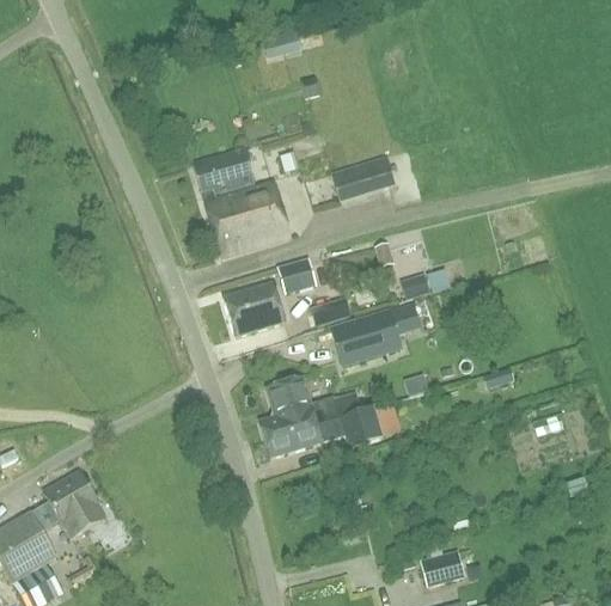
[(268,56),(301,48),(295,28),(263,37),(268,56)]
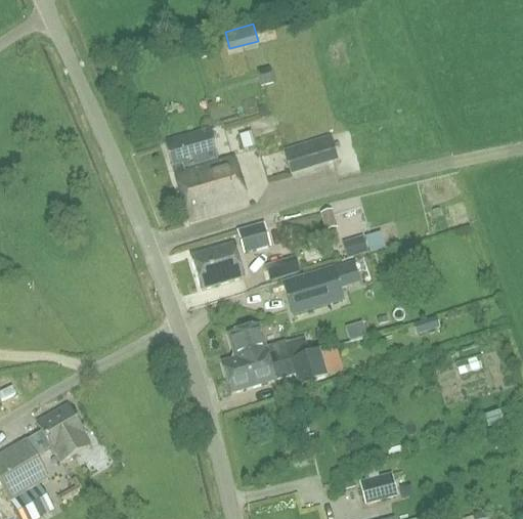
[(260,82),(274,79),(269,63),(258,67),(260,82)]
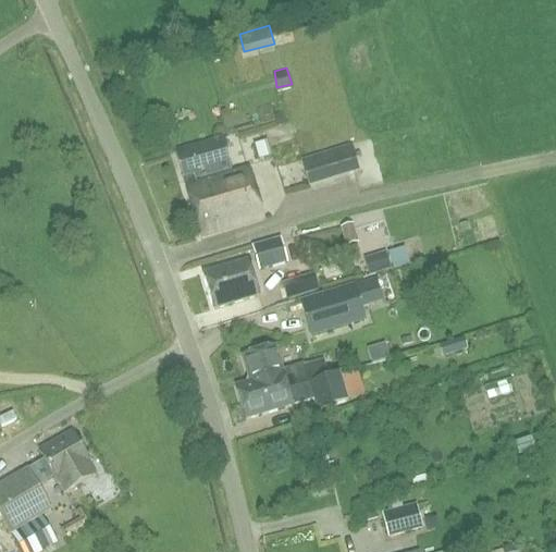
[(248,164),(196,180),(195,175),(232,163),(222,133),(174,147),(185,183),(200,233),(263,215),(248,164)]
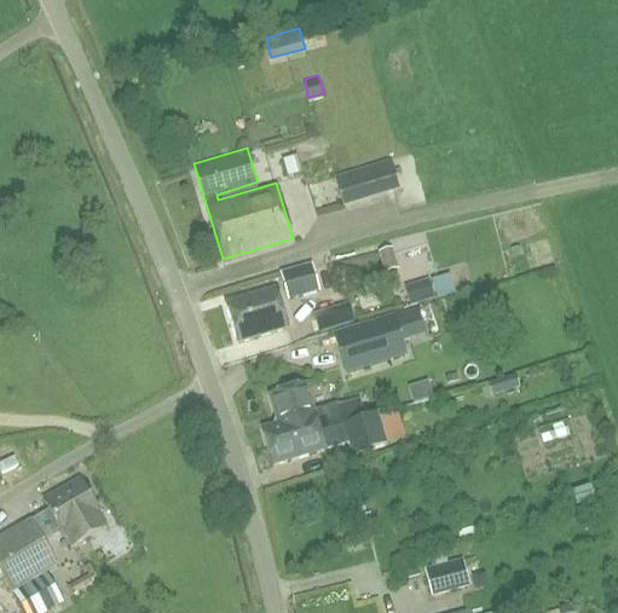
[(342,203),(374,194),(402,186),(393,155),(334,172),(342,203)]
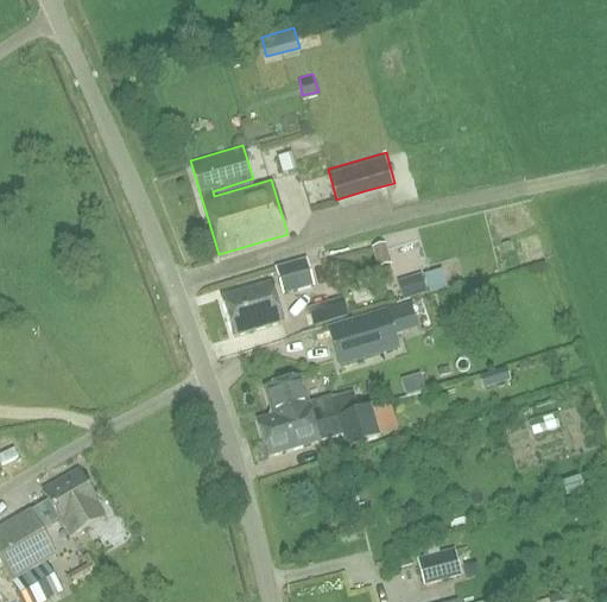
[(389,232),(398,260),(443,246),(434,217),(389,232)]
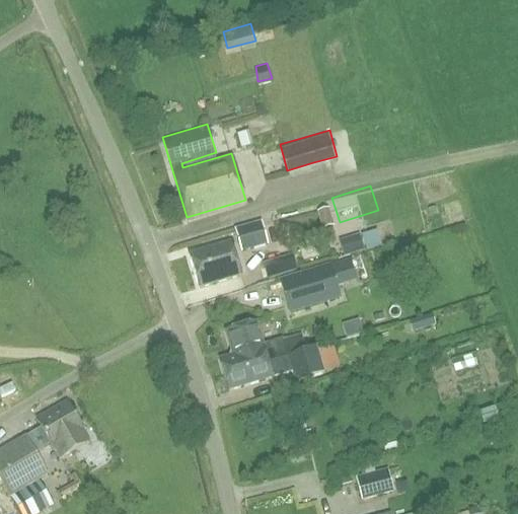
[(336,221),(329,203),(317,207),(322,225),(336,221)]
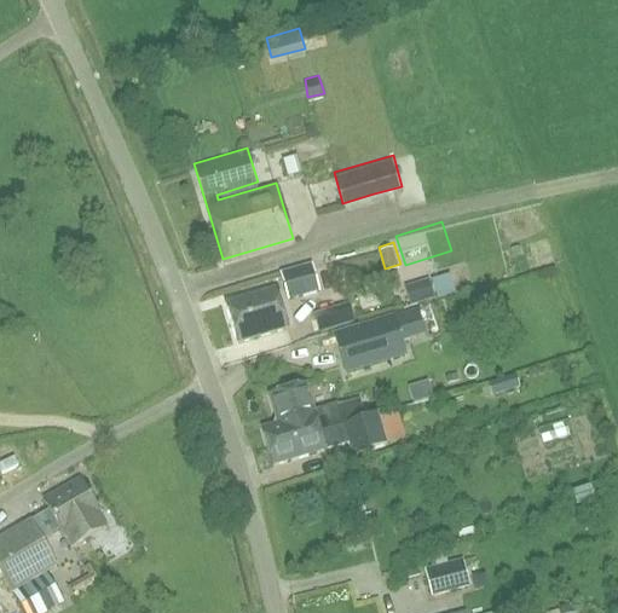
[(317,285),(311,261),(296,265),(279,270),(284,289),(300,285),(300,290),(317,285)]
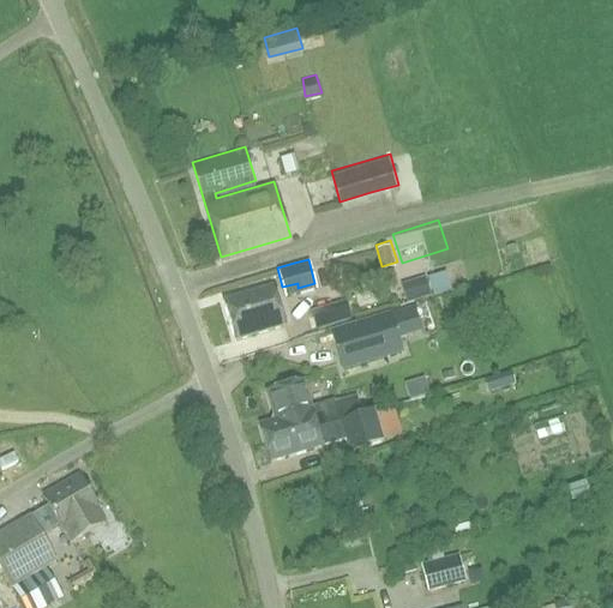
[(478,278),(474,264),(445,270),(448,284),(478,278)]
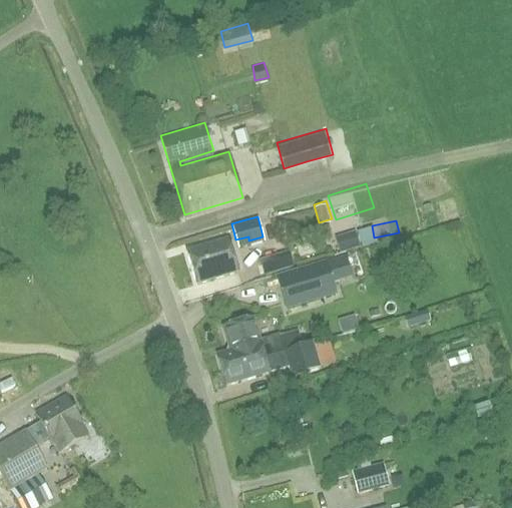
[(196,281),(239,268),(229,234),(186,247),(196,281)]
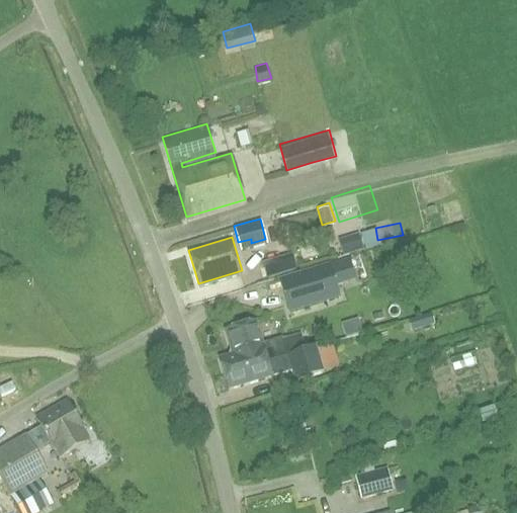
[(266,275),(296,265),(292,249),(262,259),(266,275)]
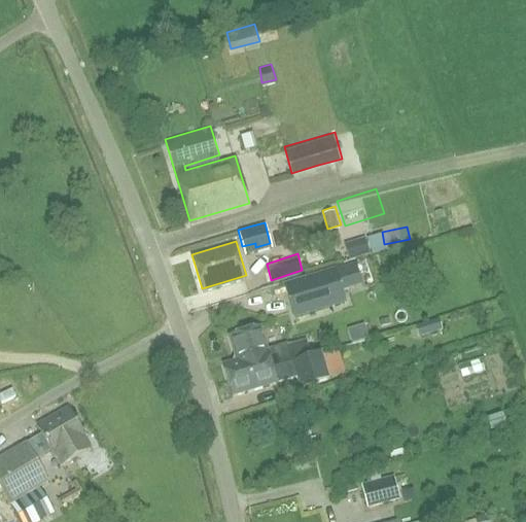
[(344,298),(335,266),(286,280),(296,313),(344,298)]
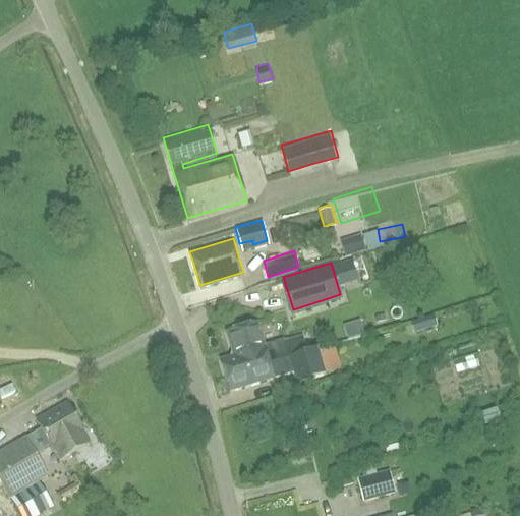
[(435,311),(410,319),(414,330),(438,323),(435,311)]
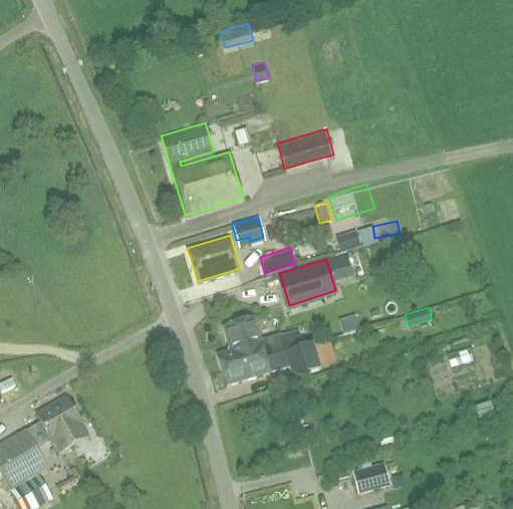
[(217,351),(222,367),(286,348),(282,333),(281,331),(259,337),(252,315),(225,323),(231,343),(227,348),(217,351)]
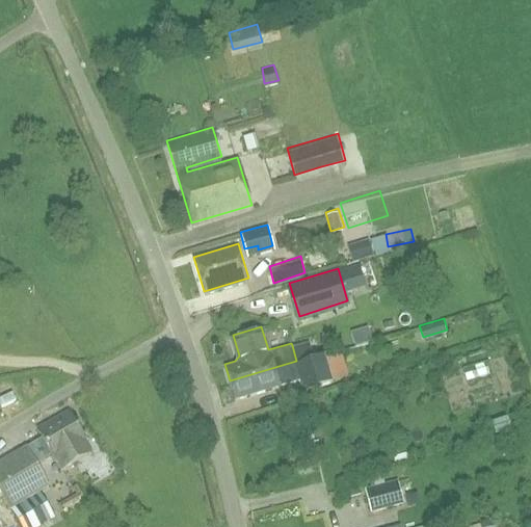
[(292,345),(296,361),(315,356),(311,340),(292,345)]
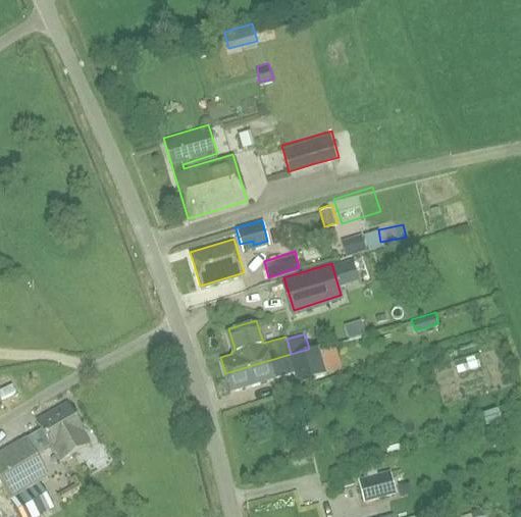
[(291,354),(225,373),(229,389),(274,375),(295,369),(298,379),(324,372),(317,347),(309,349),(291,354)]
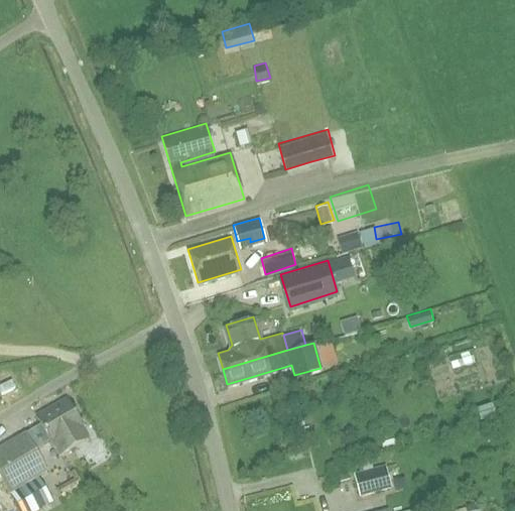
[(41,421),(0,443),(0,473),(9,490),(46,469),(43,463),(47,461),(38,443),(50,436),(54,445),(55,444),(59,452),(90,435),(68,397),(57,404),(55,401),(36,412),(41,421)]
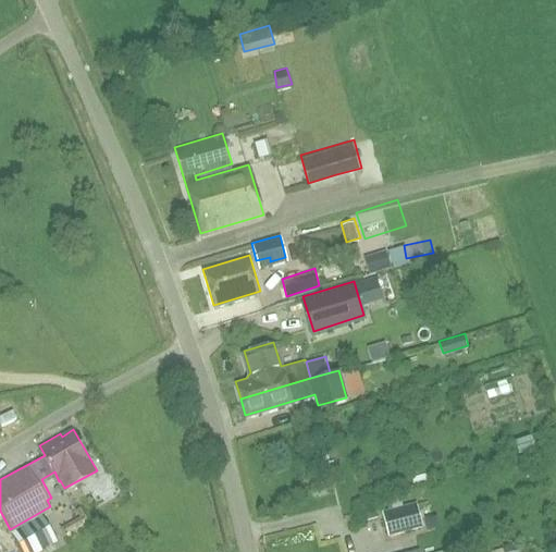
[(336,467),(334,458),(323,461),(324,469),(336,467)]
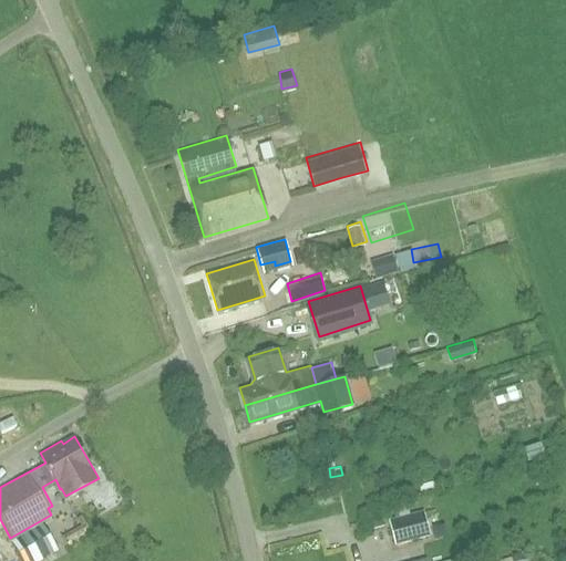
[(438,486),(441,504),(454,500),(451,484),(438,486)]
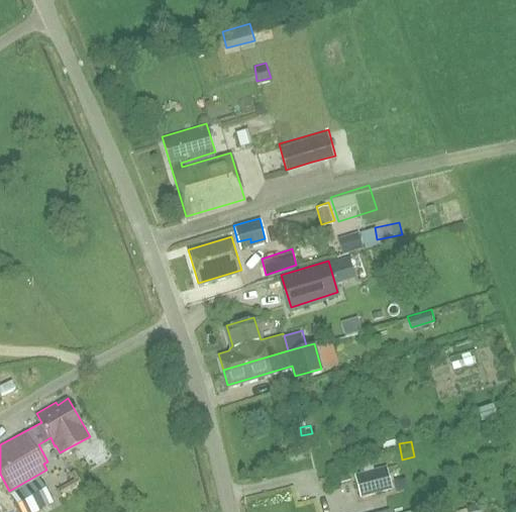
[(354,470),(362,497),(394,489),(408,486),(402,459),(388,462),(354,470)]
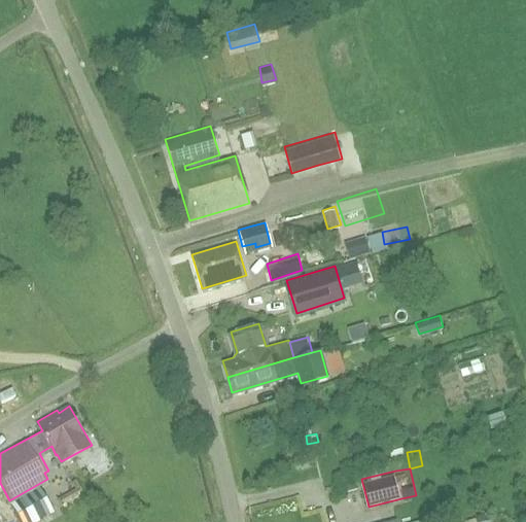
[(42,490),(14,508),(23,521),(32,521),(54,509),(42,490)]
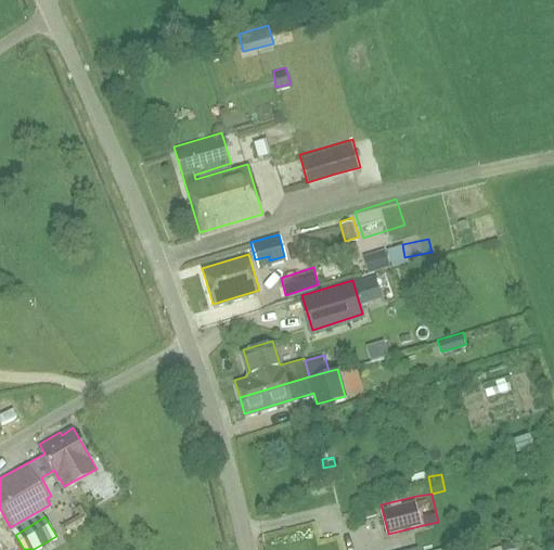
[(460,549),(459,539),(437,544),(438,549),(460,549)]
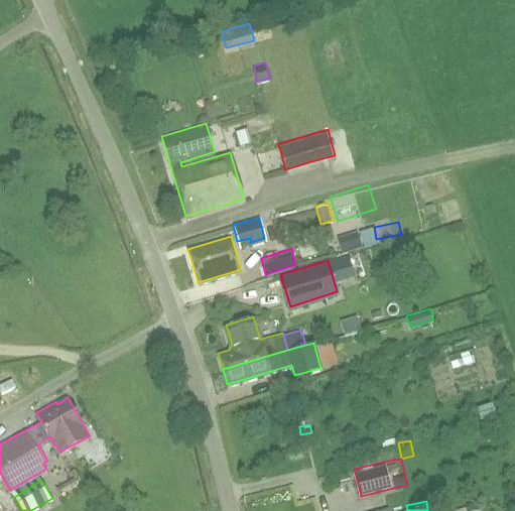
[(498,510),(496,502),(475,507),(476,510),(498,510)]
